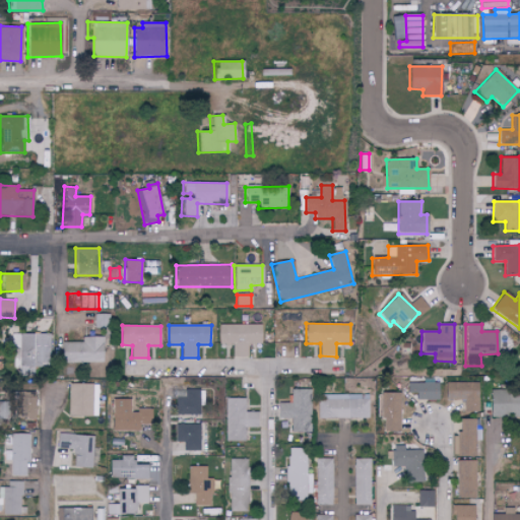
[(248,356),(248,343),(261,344),(261,325),(218,325),(218,344),(233,344),(232,356),(248,356)]
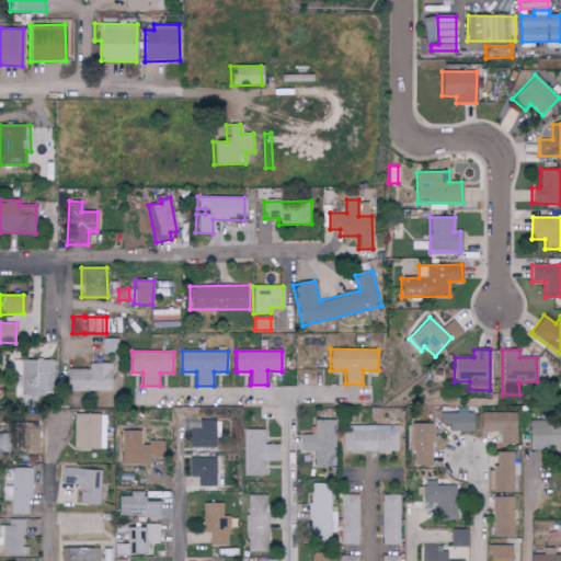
[(13,361),(13,397),(53,396),(53,359),(13,361)]
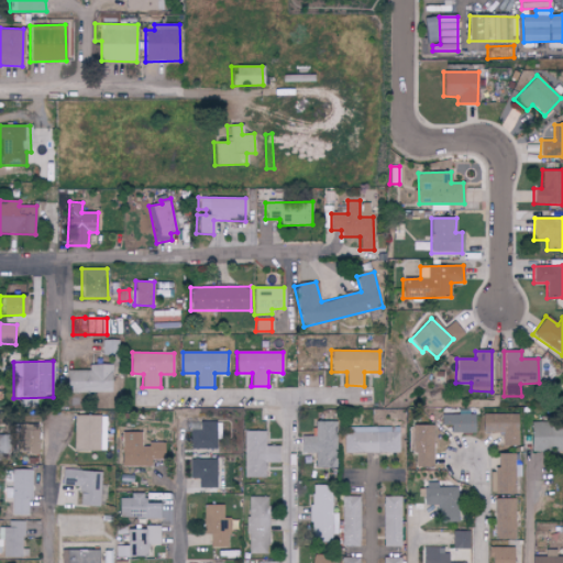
[(67,393),(110,393),(110,365),(88,365),(89,371),(66,371),(67,393)]
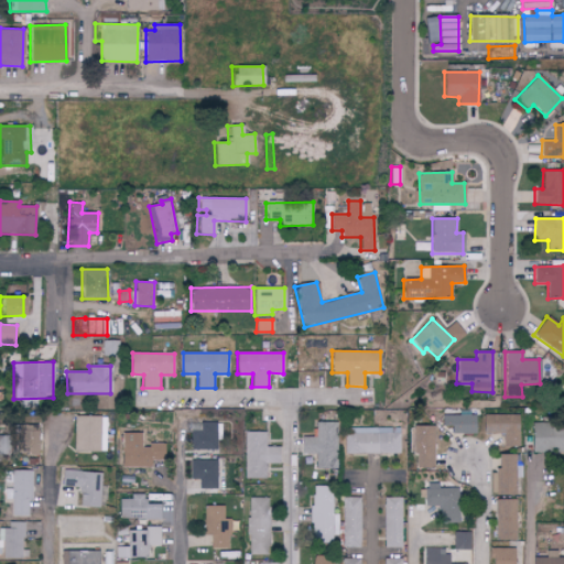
[(449,425),(449,434),(477,433),(477,415),(441,415),(441,426),(449,425)]
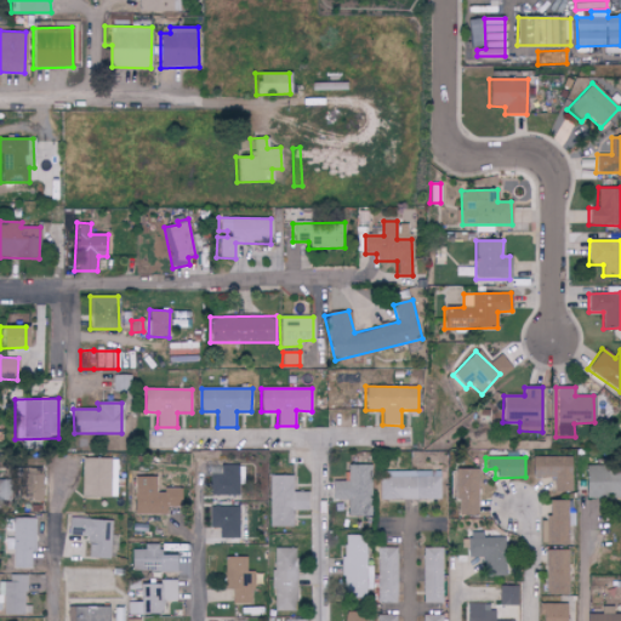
[(571,457),(530,457),(530,477),(553,478),(553,491),(571,493),(571,457)]
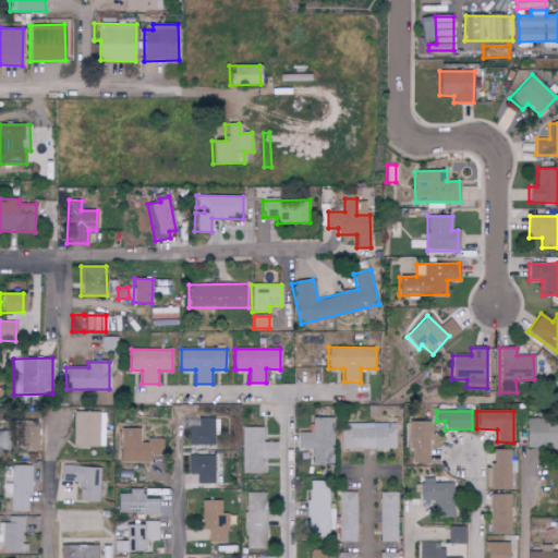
[(106,413),(74,412),(73,447),(105,447),(106,413)]
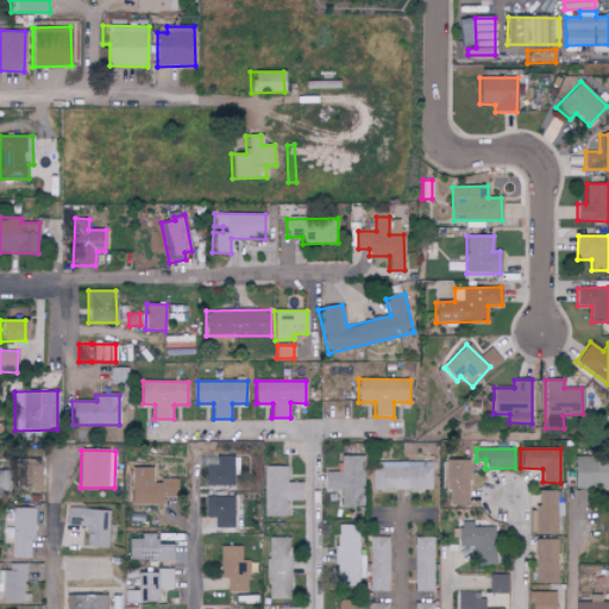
[(365,507),(366,457),(343,456),(341,472),(325,472),(325,489),(340,490),(340,506),(365,507)]
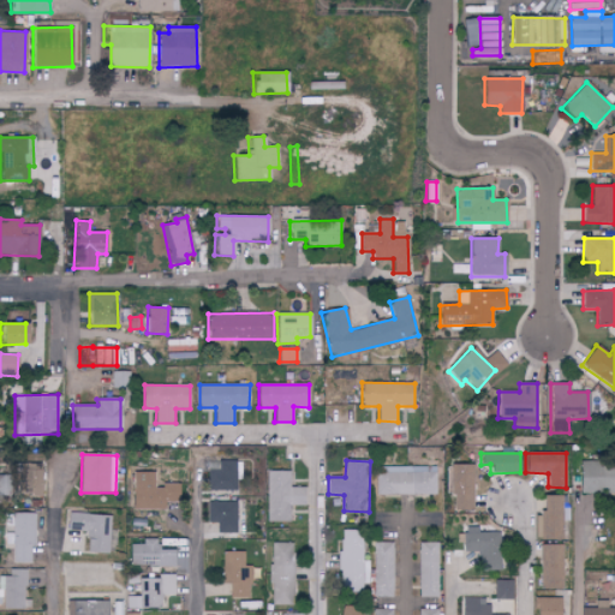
[(209,491),(238,490),(237,461),(209,463),(209,491)]
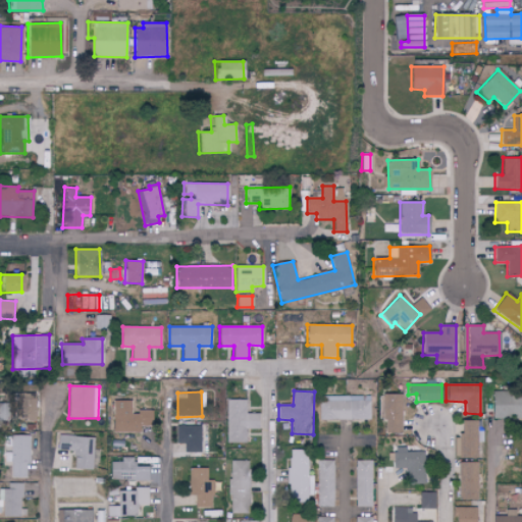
[(521,393),(491,394),(491,418),(521,417),(521,393)]
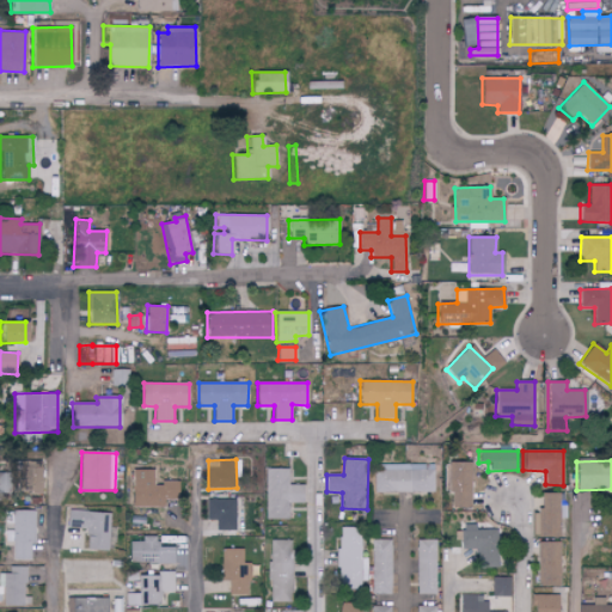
[(0,495),(12,495),(11,464),(0,463),(0,495)]
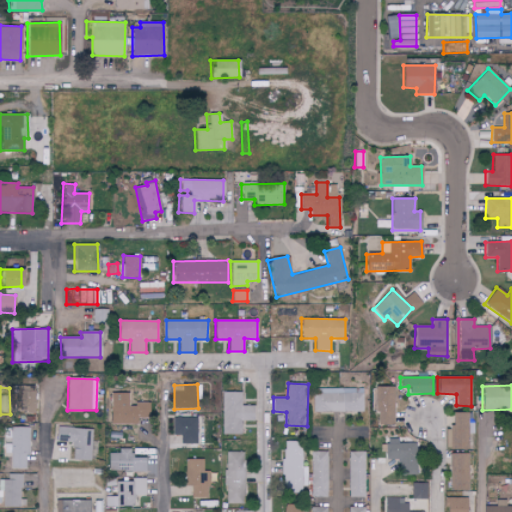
[(394,387),(375,387),(375,424),(393,425),(394,387)]
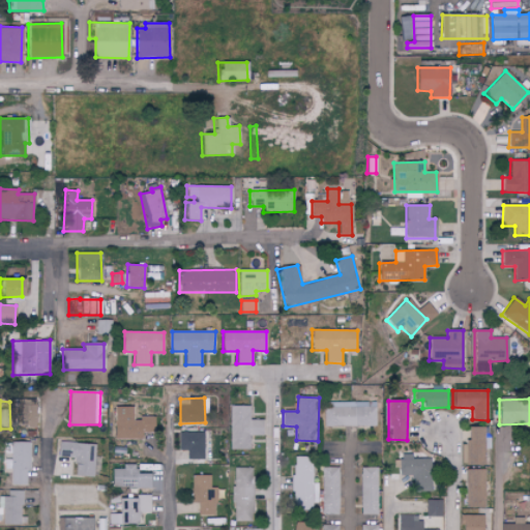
[(377,427),(376,402),(325,404),(326,428),(377,427)]
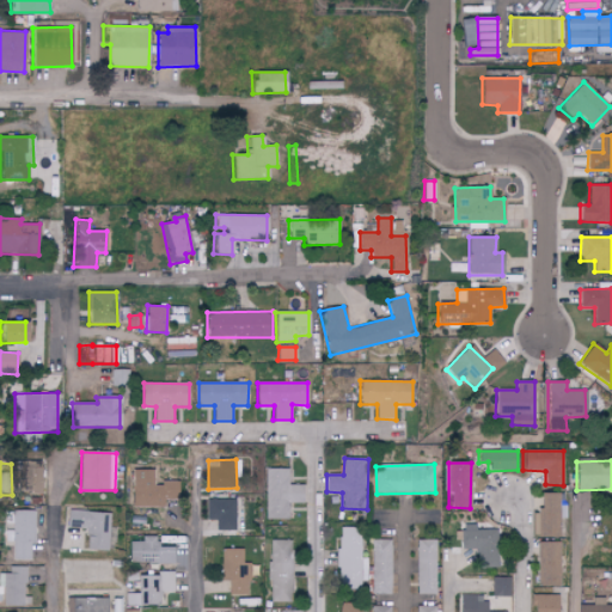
[(288,469),(264,470),(264,520),(288,519),(287,505),(303,505),(303,485),(288,485),(288,469)]
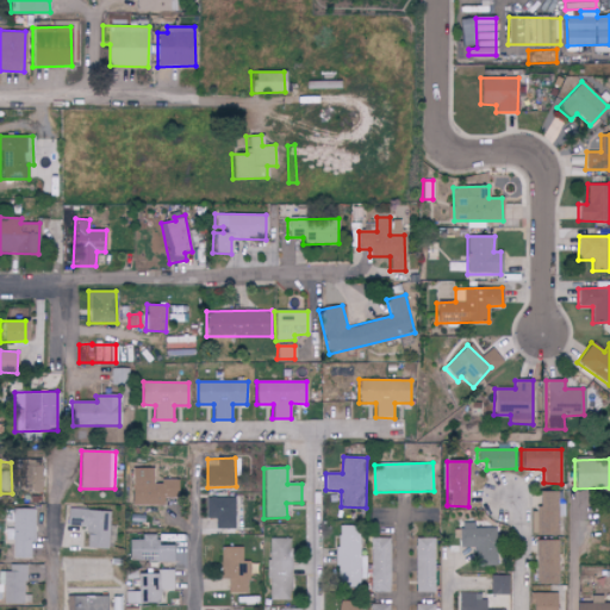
[(131,506),(163,505),(162,484),(154,484),(153,468),(131,468),(131,506)]
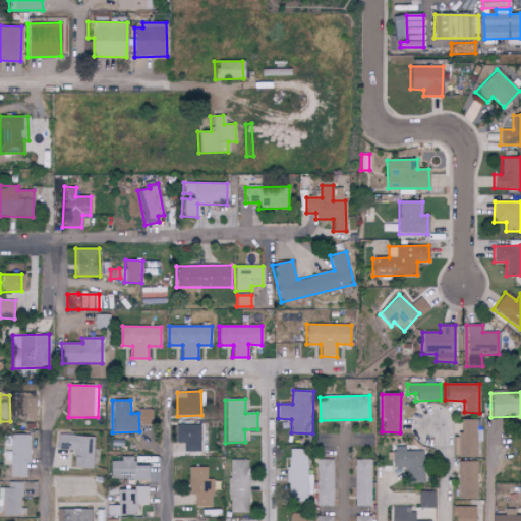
[(24,416),(35,417),(36,406),(25,405),(24,416)]
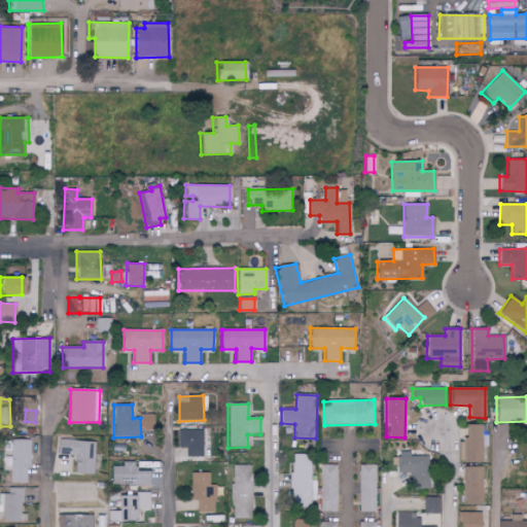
[(483,425),(462,424),(461,462),(482,463),(483,425)]
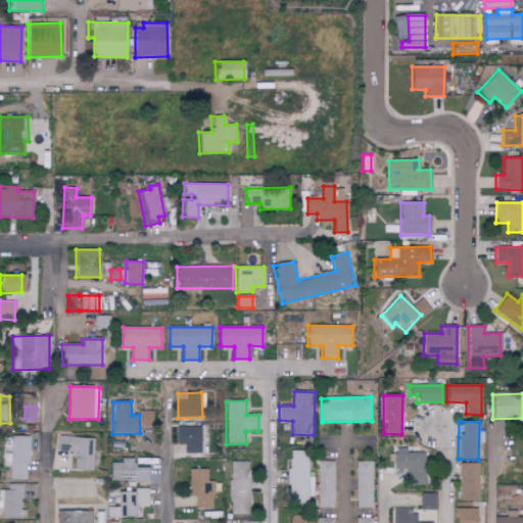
[(201,454),(200,427),(176,427),(177,445),(184,444),(184,454),(201,454)]
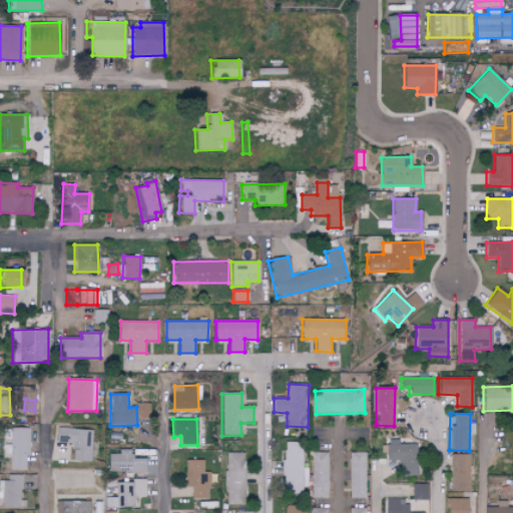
[(6,455),(11,455),(11,470),(25,470),(25,457),(30,457),(29,428),(11,428),(11,438),(6,438),(6,455)]
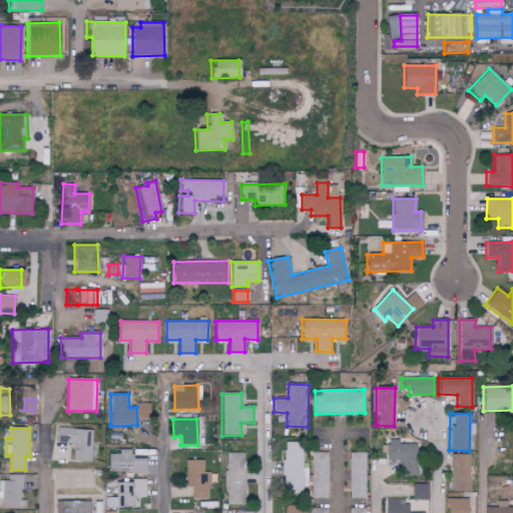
[(71,461),(94,462),(95,442),(91,442),(92,430),(56,428),(55,443),(71,444),(71,461)]
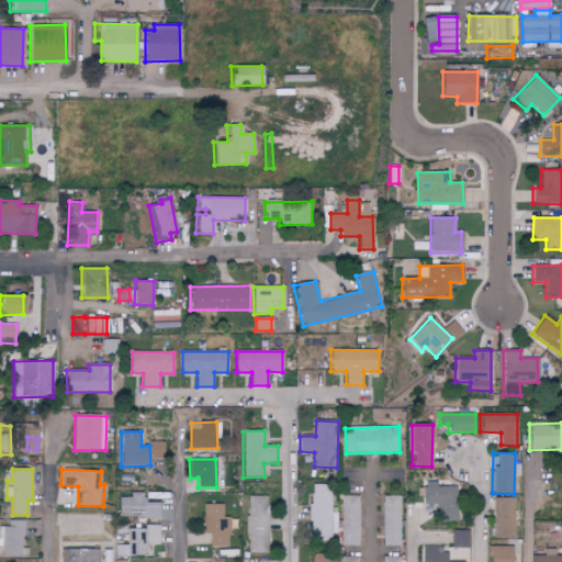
[(458,487),(437,486),(437,482),(424,482),(424,504),(438,505),(438,523),(458,523),(458,487)]
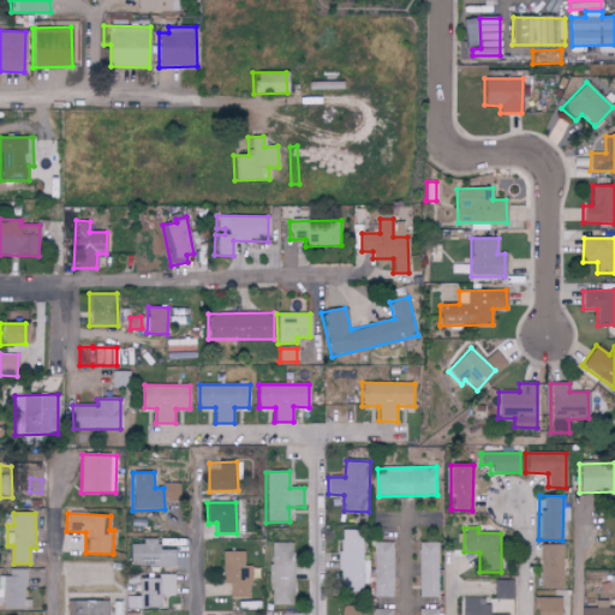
[(365,531),(341,531),(340,593),(364,593),(365,531)]
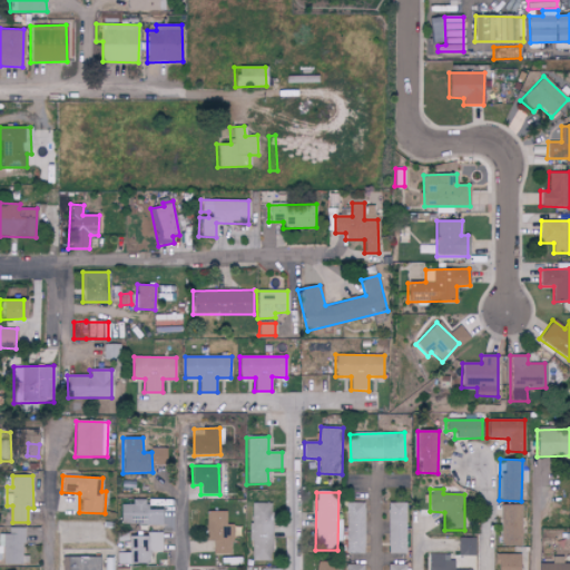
[(121,505),(121,526),(163,524),(161,510),(148,511),(147,500),(133,500),(133,504),(121,505)]
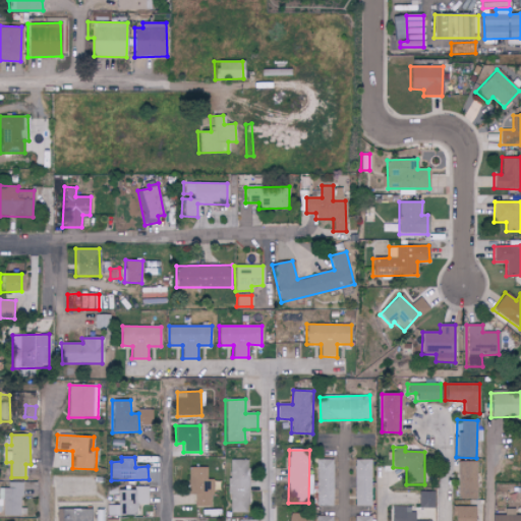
[(249,460),(229,460),(229,513),(248,513),(249,460)]
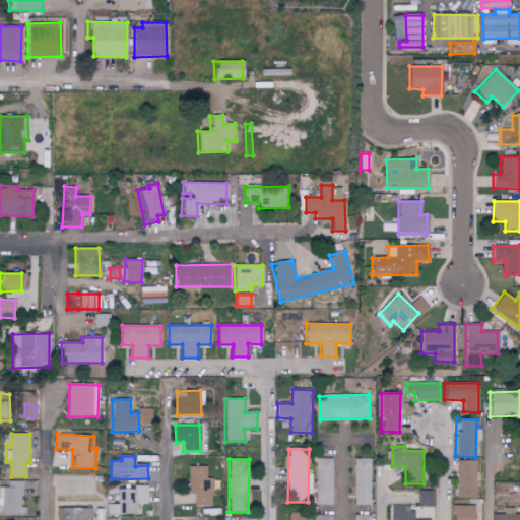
[(316,505),(332,505),(333,459),(317,459),(316,505)]
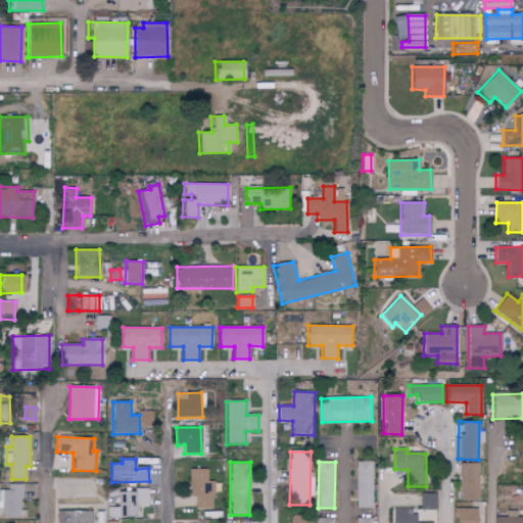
[(373,509),(374,463),(357,463),(355,509),(373,509)]
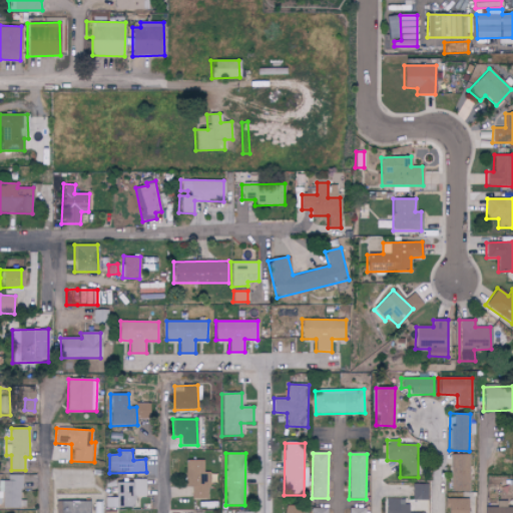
[(468,493),(469,455),(450,455),(449,492),(468,493)]
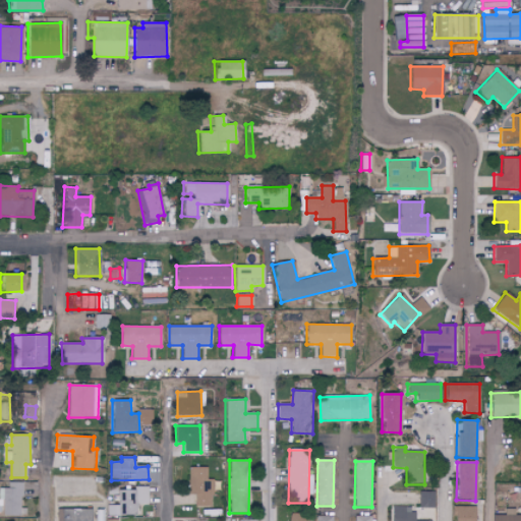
[(212,479),(206,479),(206,467),(188,467),(188,495),(195,495),(195,507),(212,507),(212,479)]
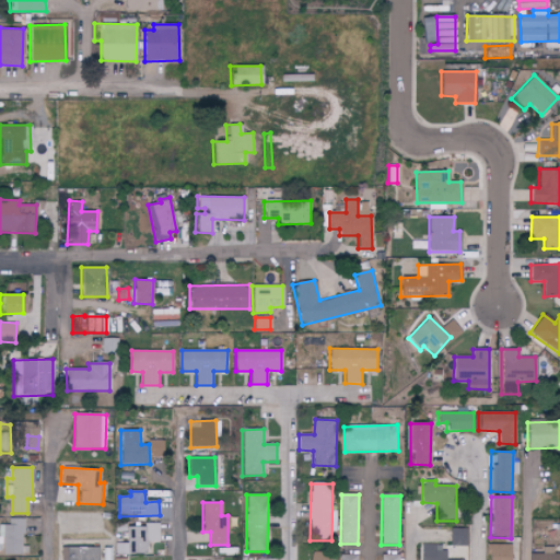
[(23,518),(9,520),(9,525),(0,525),(0,539),(0,545),(3,545),(3,556),(24,555),(23,518)]
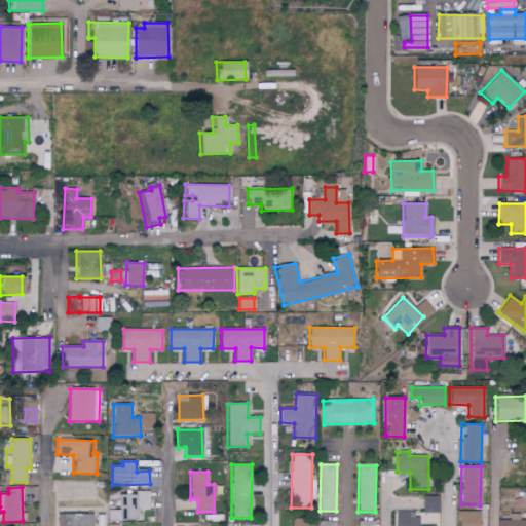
[(109,520),(139,521),(139,509),(149,509),(150,494),(119,493),(119,511),(109,510),(109,520)]
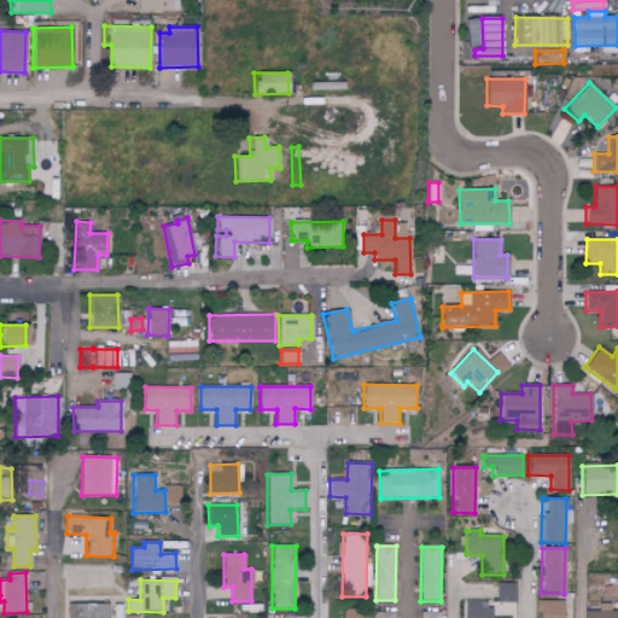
[(517,604),(517,583),(497,582),(497,602),(517,604)]
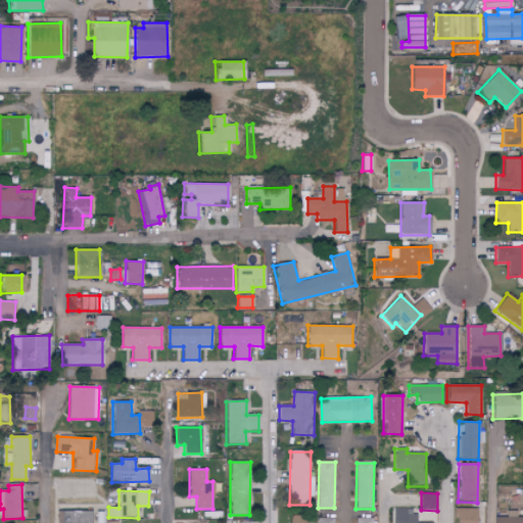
[(414,522),(415,510),(392,509),(392,522),(414,522)]
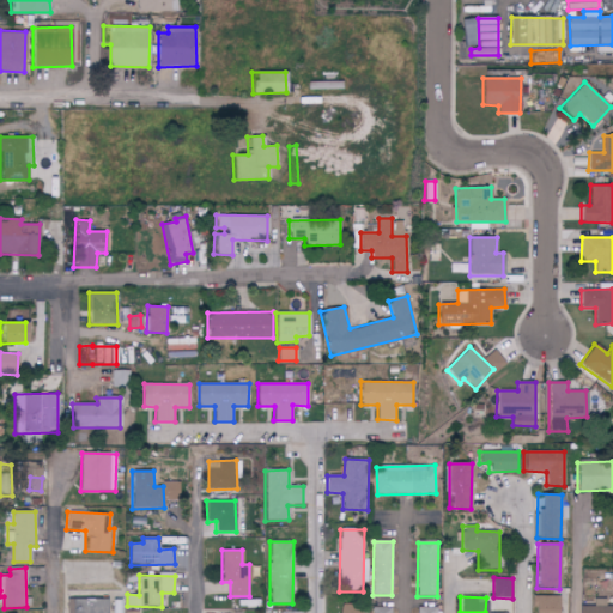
[(558,612),(559,596),(534,596),(533,612),(558,612)]
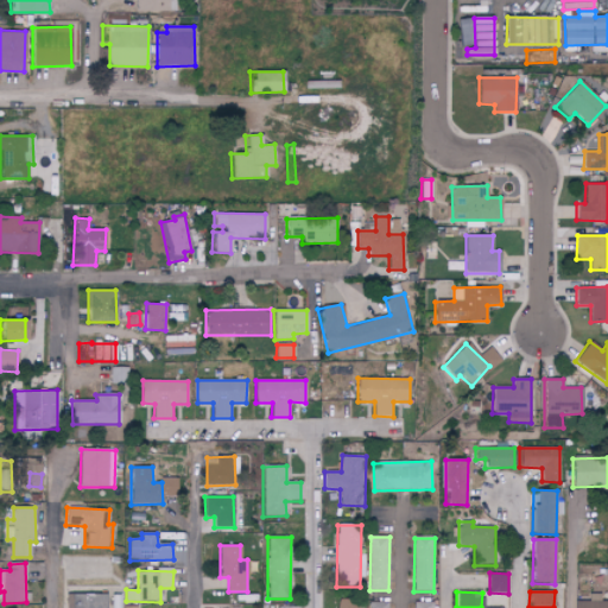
[(106,607),(107,595),(67,594),(65,607),(106,607)]
